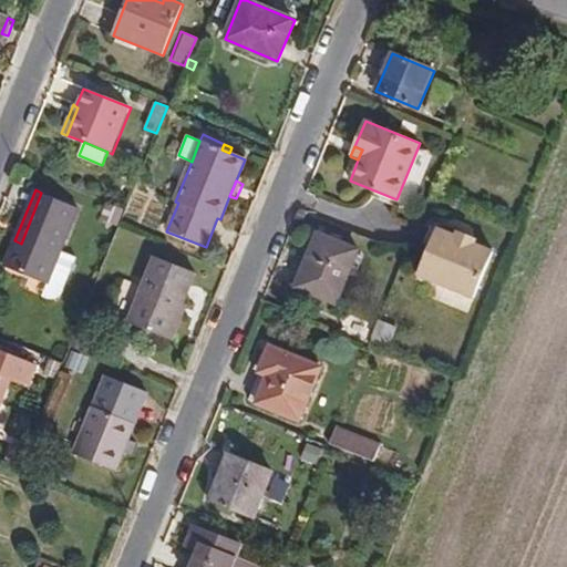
[(136,189),(126,215),(140,220),(150,196),(136,189)]
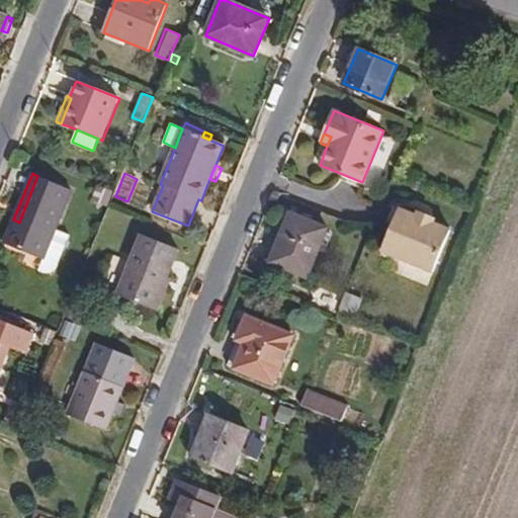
[(56,230),(72,190),(37,176),(19,223),(13,220),(4,244),(44,260),(56,230)]
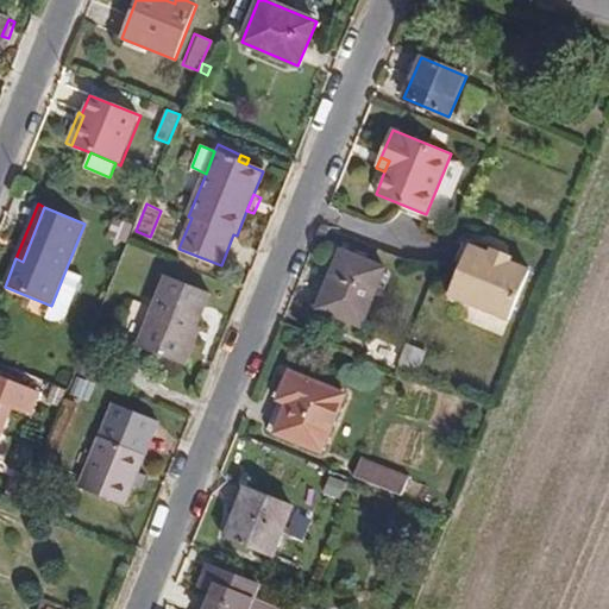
[(126,243),(133,226),(115,219),(110,236),(126,243)]
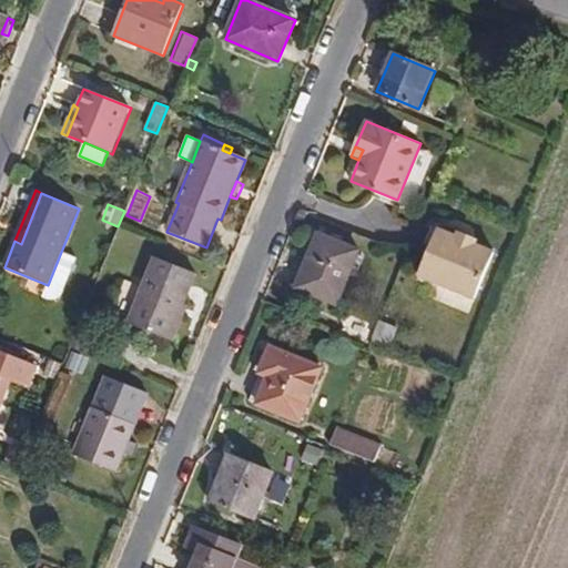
[(475,301),(496,251),(478,243),(479,240),(458,231),(457,235),(439,227),(418,277),(475,301)]
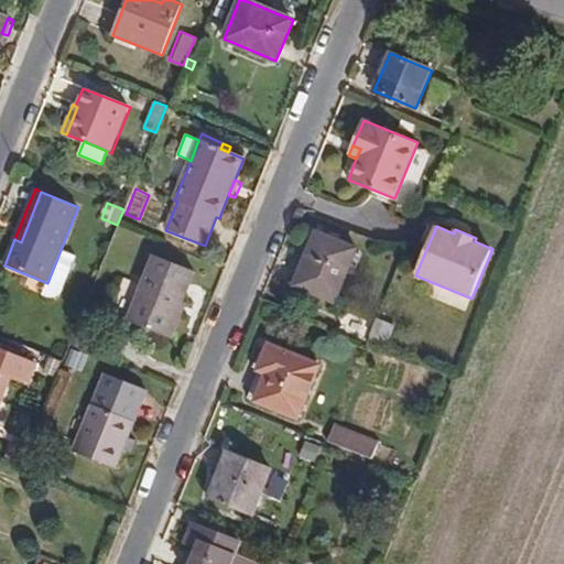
[(335,303),(358,248),(315,231),(293,286),(335,303)]
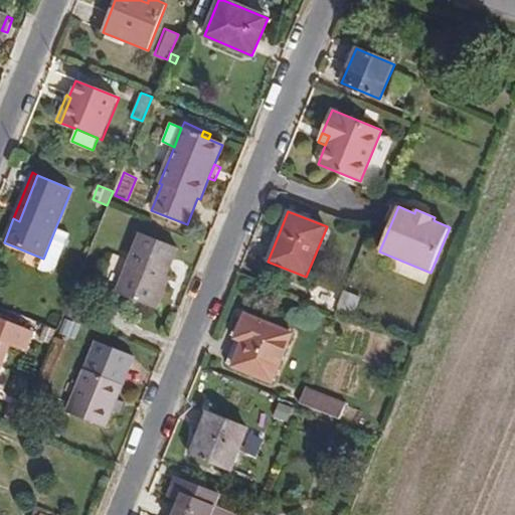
[(54,268),(69,233),(55,228),(43,259),(38,269),(44,271),(49,271),(54,268)]
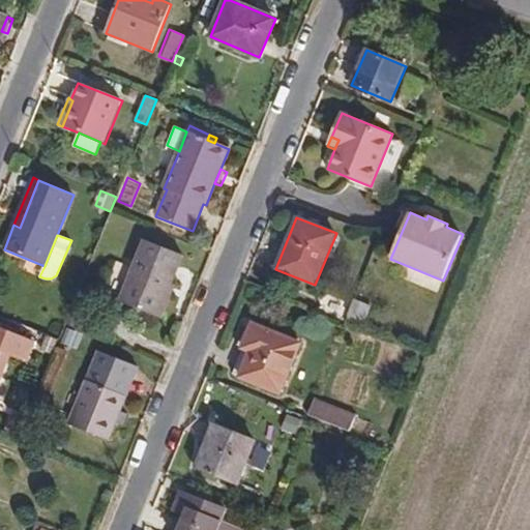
[(158,317),(183,255),(145,239),(120,301),(158,317)]
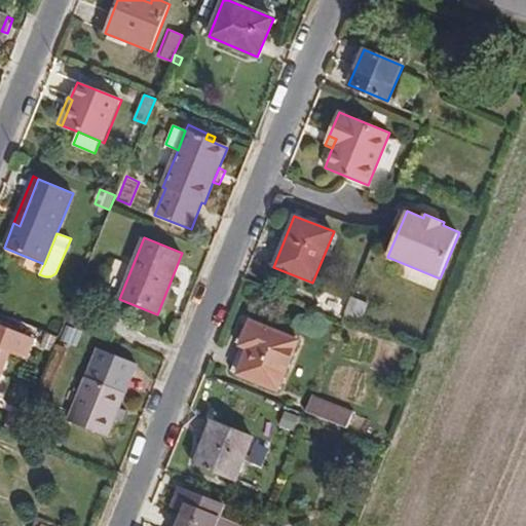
[(361,318),(368,304),(352,298),(346,312),(361,318)]
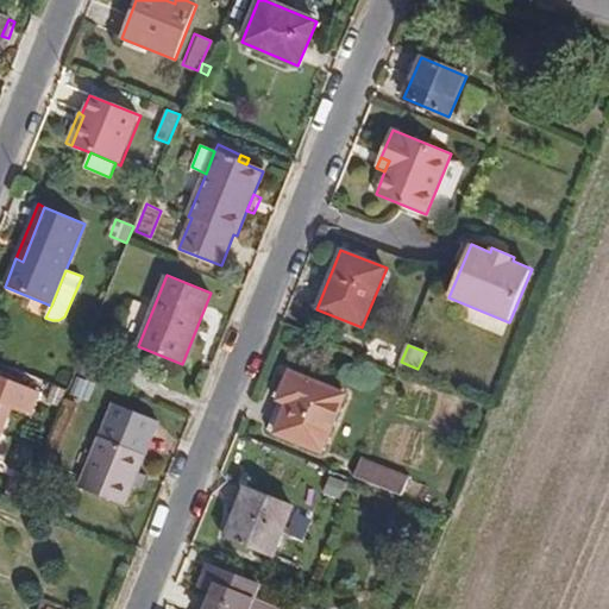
[(321,451),(345,394),(290,372),(268,428),(321,451)]
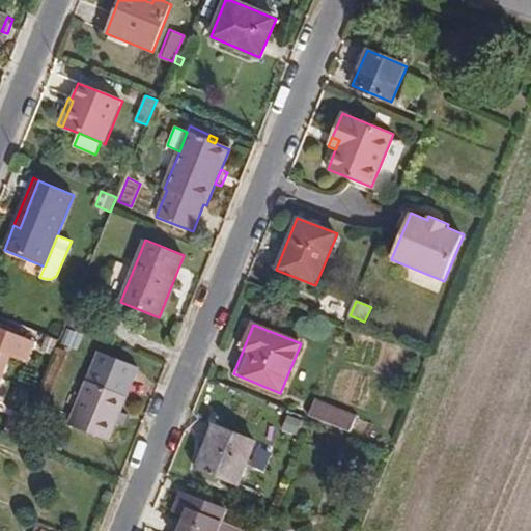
[(0,376),(10,353),(27,359),(33,343),(0,329),(0,376)]
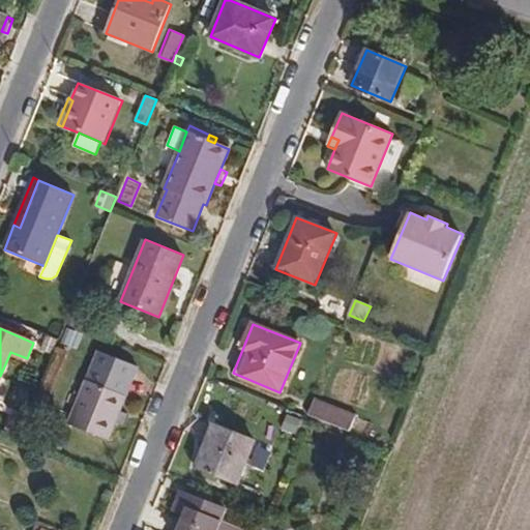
[(53,353),(58,341),(46,335),(41,349),(53,353)]
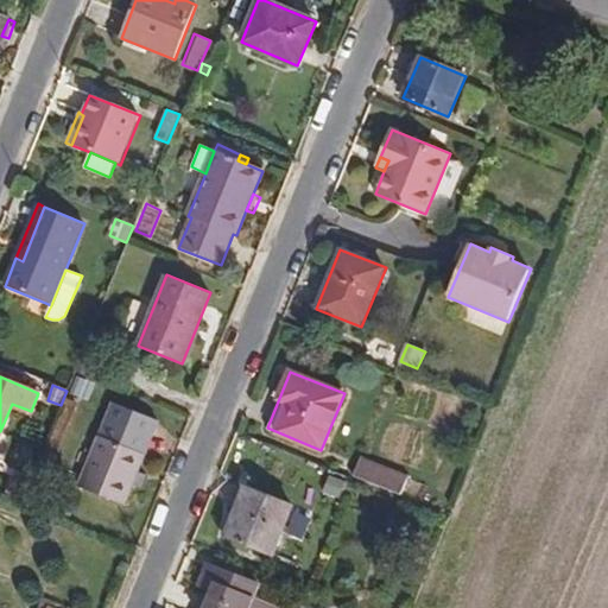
[(138,470),(144,455),(139,453),(146,435),(107,420),(80,487),(124,505),(132,483),(138,470)]
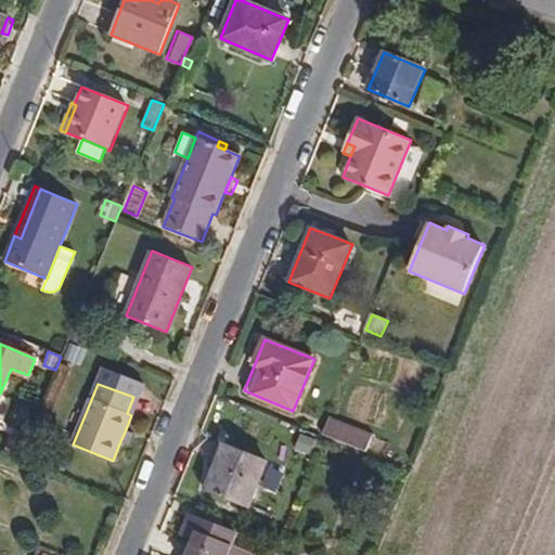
[(373,434),(331,416),(323,435),(365,451),(373,434)]
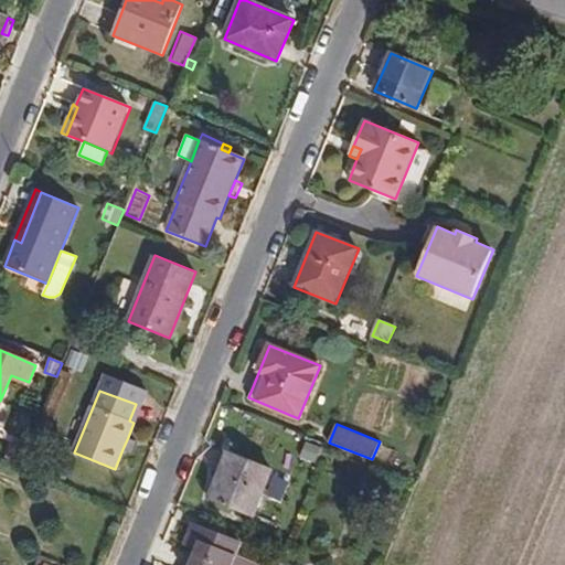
[(130,452),(136,440),(128,437),(123,449),(130,452)]
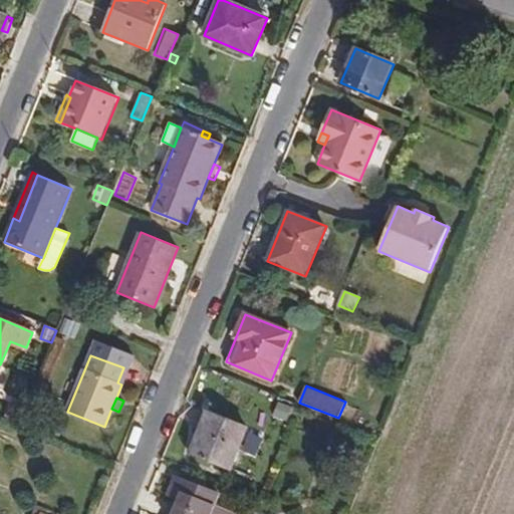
[(286,423),(292,409),(278,403),(272,417),(286,423)]
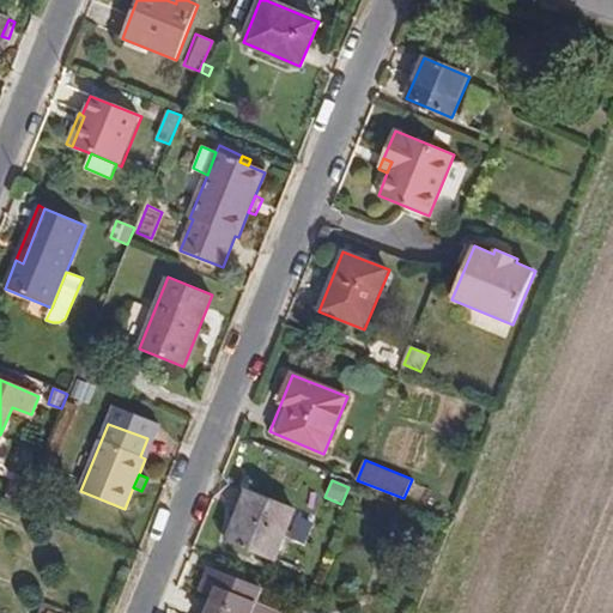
[(273,558),(293,509),(249,492),(229,541),(273,558)]
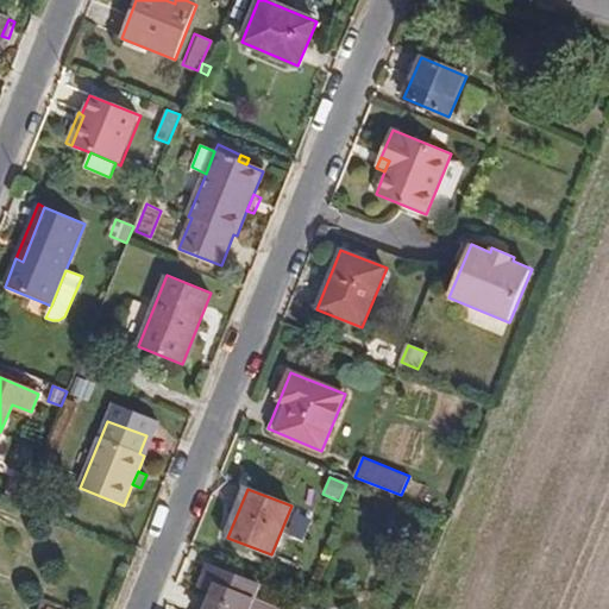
[(278,608),(280,608),(253,598),(258,585),(208,566),(200,585),(214,591),(206,608),(278,608)]
